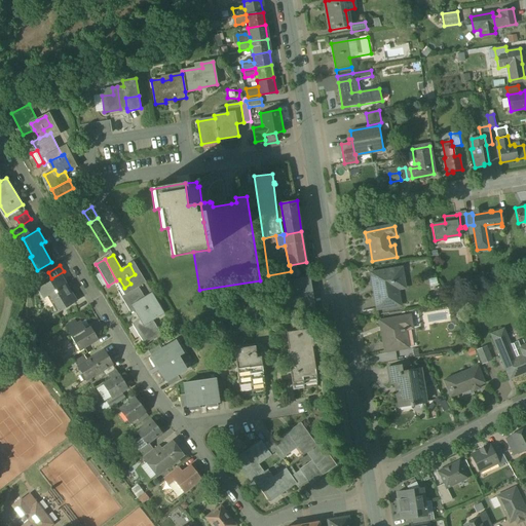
[(401,268),(372,273),(374,284),(376,284),(377,290),(374,291),(377,309),(399,306),(398,296),(396,296),(393,285),(404,283),(401,268)]
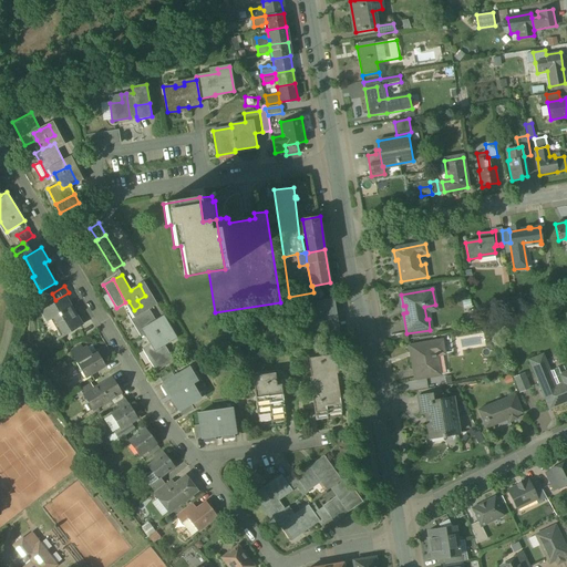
[(333,298),(312,302),(316,323),(318,323),(320,333),(339,330),(333,298)]
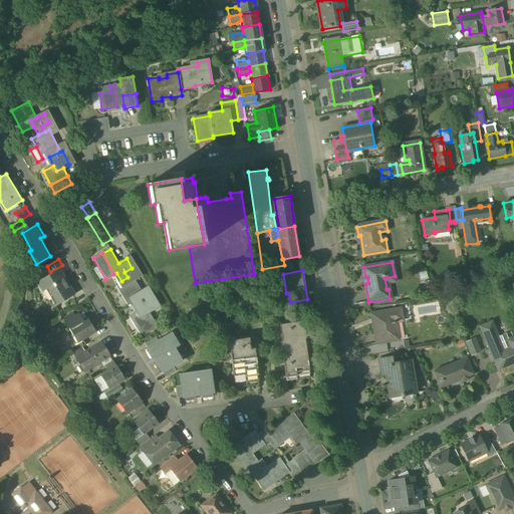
[(61,279),(56,271),(47,277),(45,275),(38,279),(40,281),(37,283),(43,292),(48,288),(54,298),(51,300),(55,306),(73,295),(62,279),(61,279)]
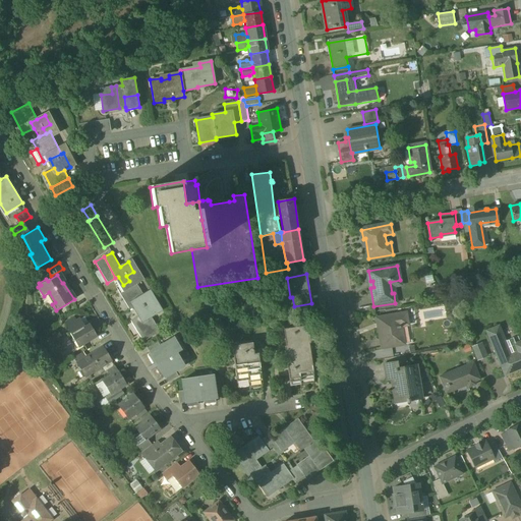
[(136,306),(147,299),(133,279),(129,281),(123,285),(117,289),(129,310),(136,306)]
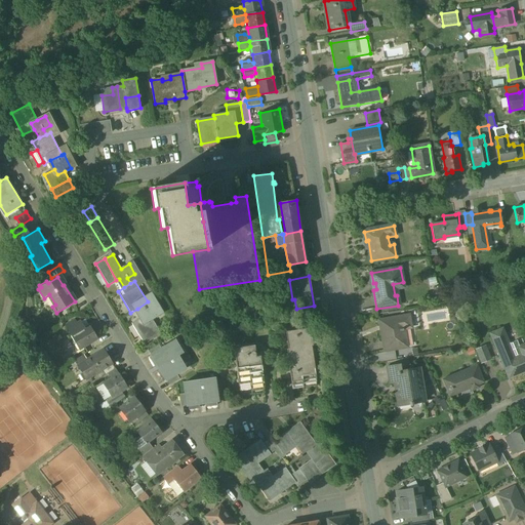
[(148,301),(137,309),(143,317),(145,322),(152,319),(158,315),(150,300),(148,301)]
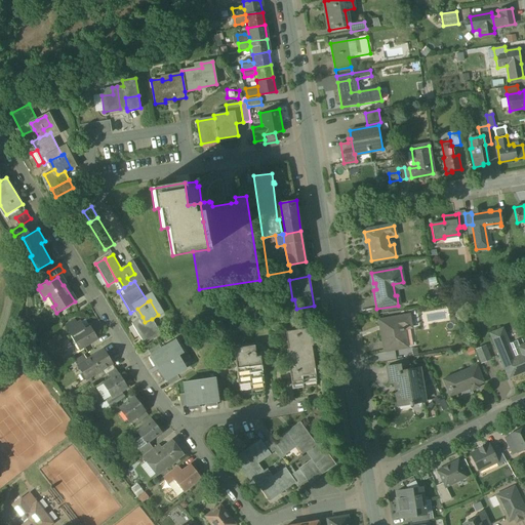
[(409,315),(379,320),(381,334),(382,334),(386,351),(407,348),(404,329),(411,328),(409,315)]
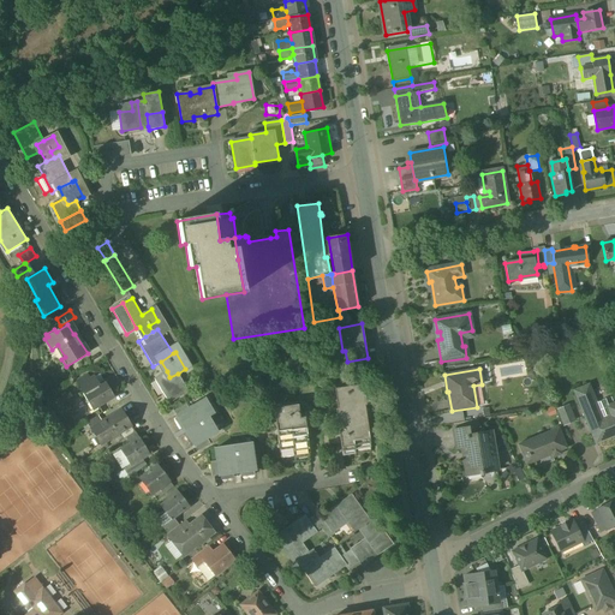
[(169,377),(167,371),(154,380),(169,405),(189,393),(178,374),(169,377)]
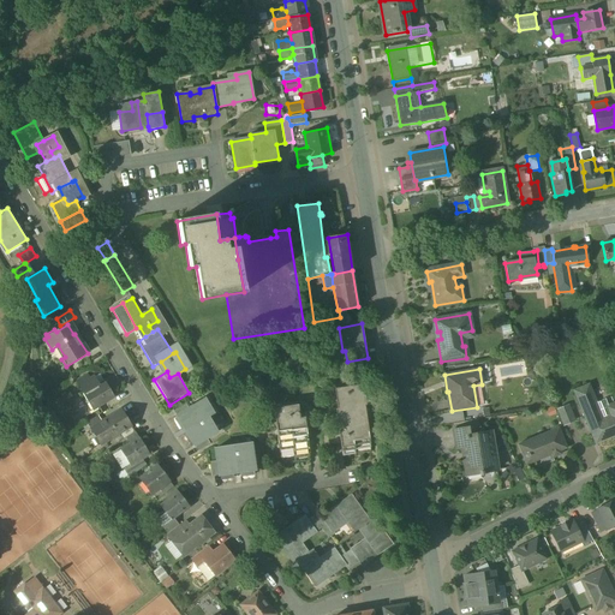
[(106,381),(100,384),(99,382),(97,383),(95,377),(95,376),(90,380),(88,375),(77,382),(78,383),(83,392),(83,393),(84,394),(83,394),(88,401),(89,402),(88,402),(89,404),(90,406),(95,404),(97,407),(114,398),(114,396),(115,395),(112,389),(111,390),(106,381)]
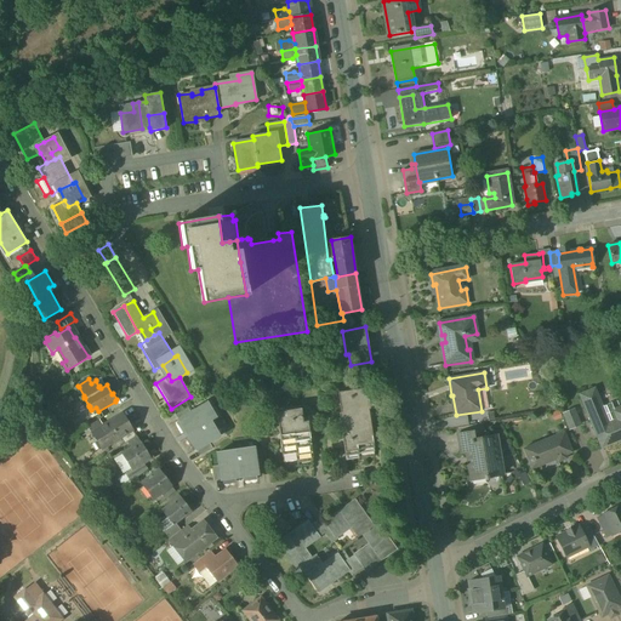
[(370,388),(336,393),(339,412),(337,412),(346,460),(375,456),(366,410),(374,409),(370,388)]
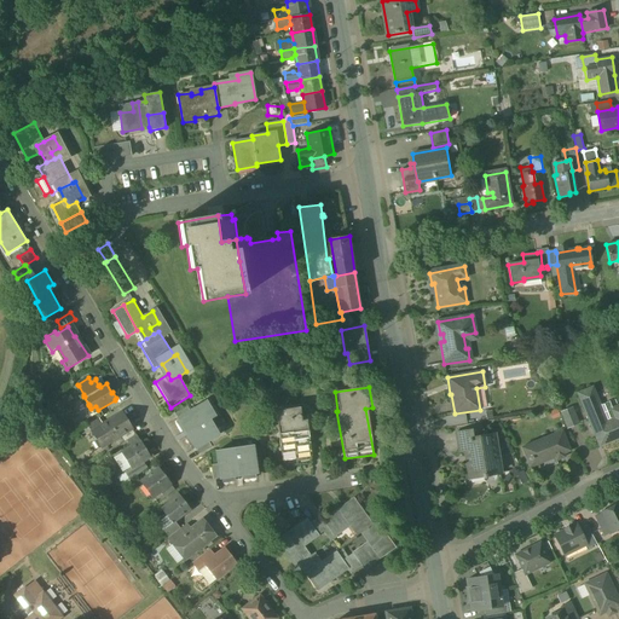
[(618,406),(612,410),(608,404),(609,403),(608,403),(607,403),(599,406),(594,393),(593,388),(588,391),(579,394),(600,446),(618,438),(618,406)]
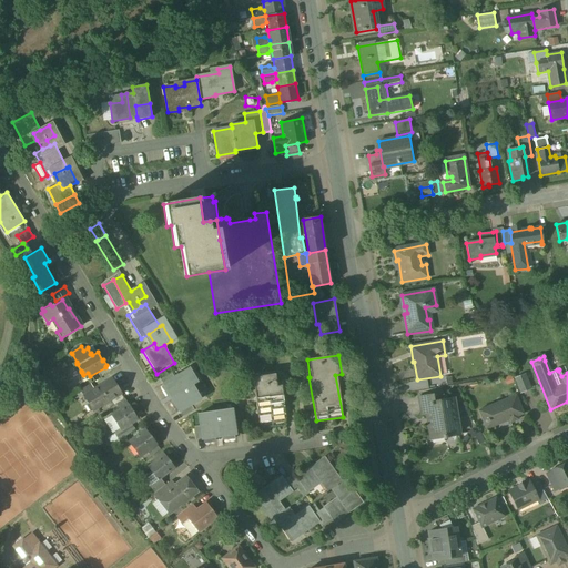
[(163,384),(180,412),(180,411),(192,404),(201,399),(192,385),(198,382),(190,368),(175,377),(163,384)]
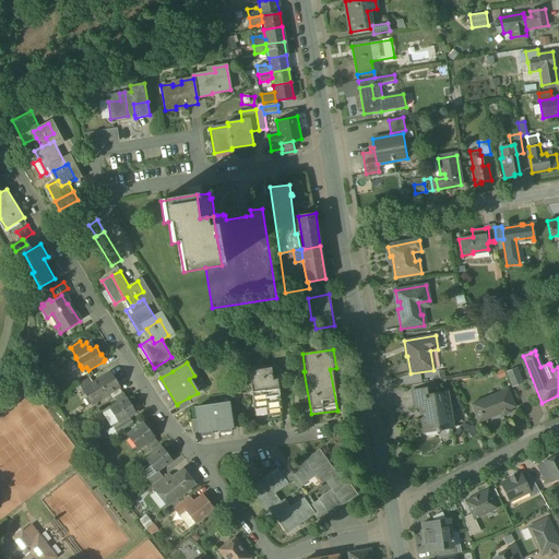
[(169,366),(157,372),(161,378),(173,371),(169,366)]
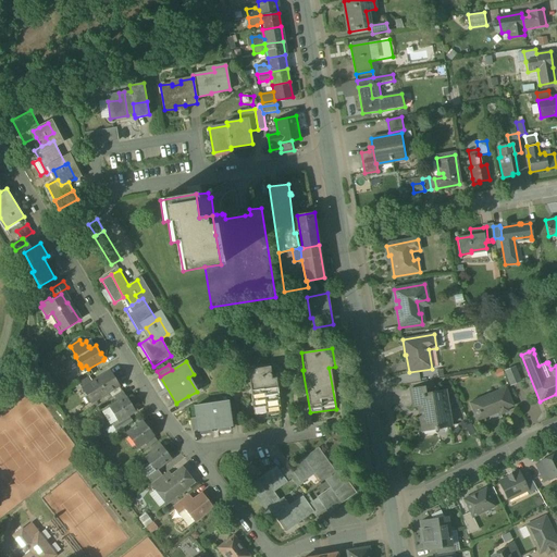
[(515,367),(505,371),(511,385),(521,382),(515,367)]
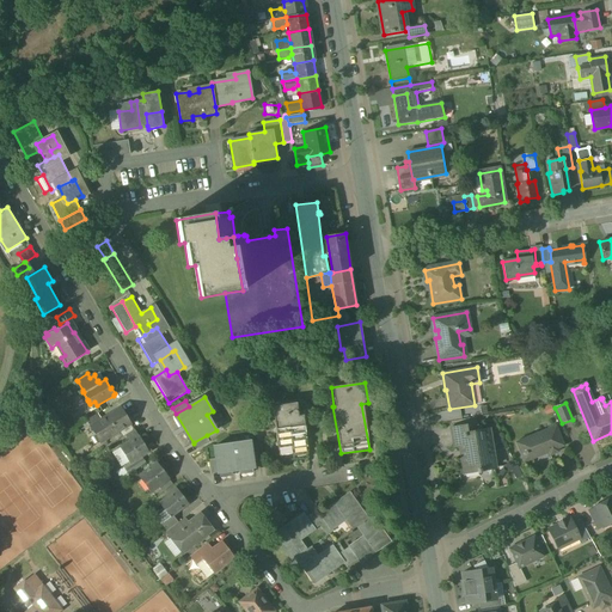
[(287,405),(277,407),(279,411),(273,412),(280,463),(308,459),(303,416),(298,417),(297,409),(288,410),(287,405)]
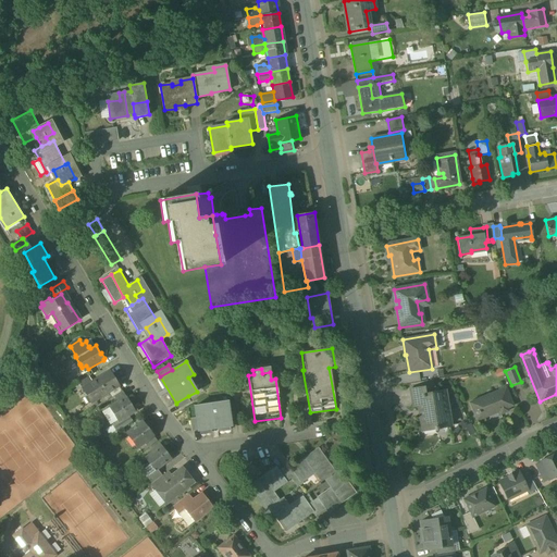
[(91,383),(81,390),(89,404),(108,393),(119,386),(110,372),(91,383)]
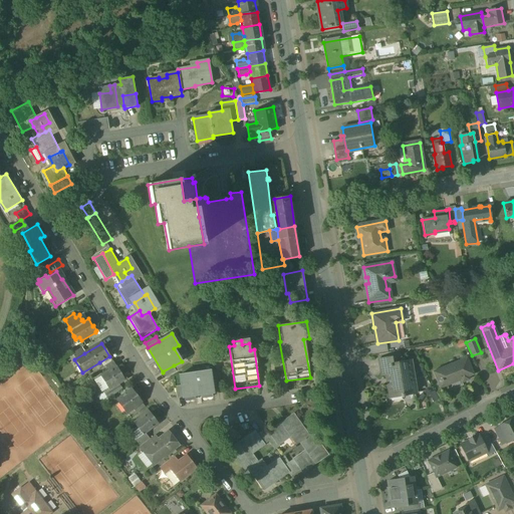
[(84,353),(81,347),(71,353),(74,359),(84,353)]
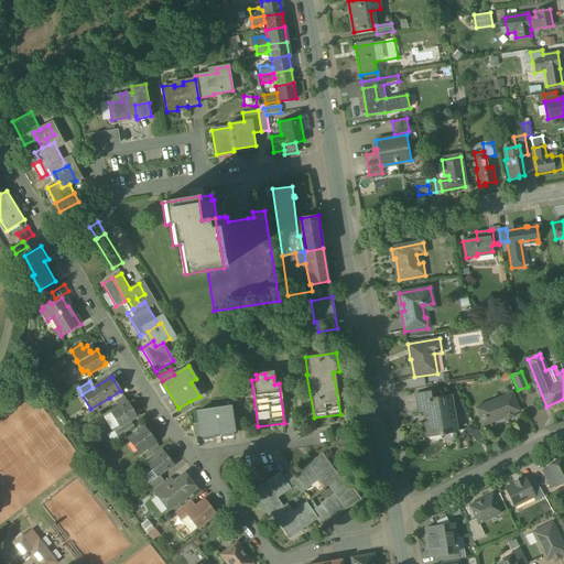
[(120,391),(109,398),(112,403),(123,397),(120,391)]
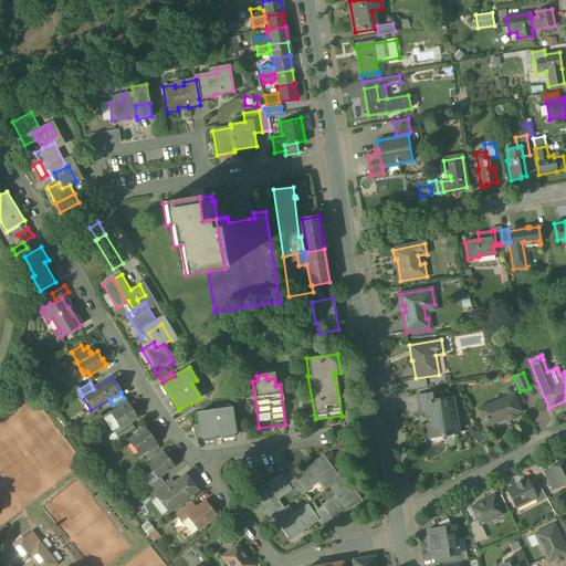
[(431,395),(418,397),(420,412),(427,412),(433,410),(432,401),(431,395)]
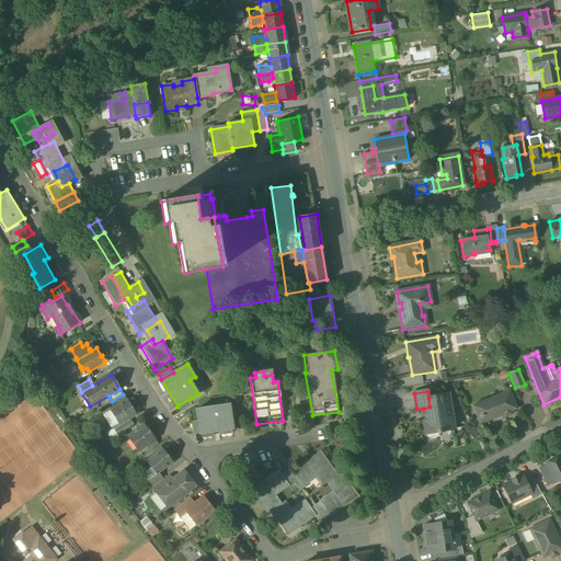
[(516,409),(510,391),(503,393),(511,412),(516,409)]
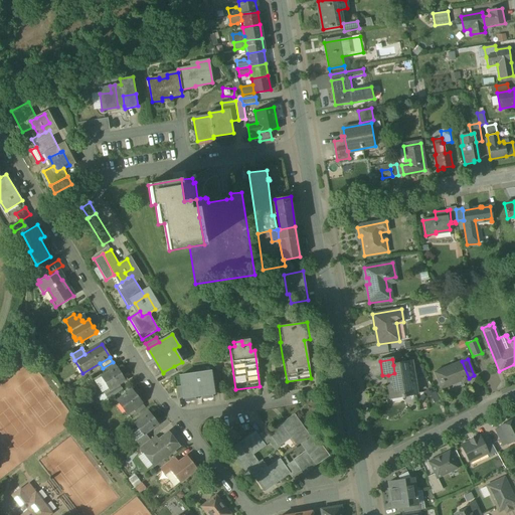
[(462,361),(436,372),(442,388),(462,380),(463,383),(470,380),(469,378),(462,361)]
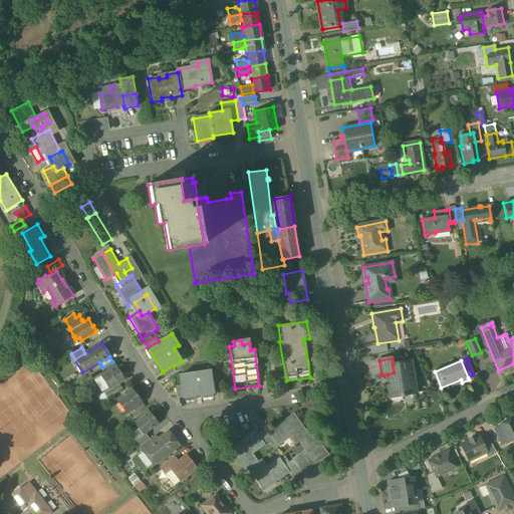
[(410,361),(393,364),(394,372),(388,374),(391,397),(401,395),(402,398),(405,397),(404,395),(415,393),(410,361)]
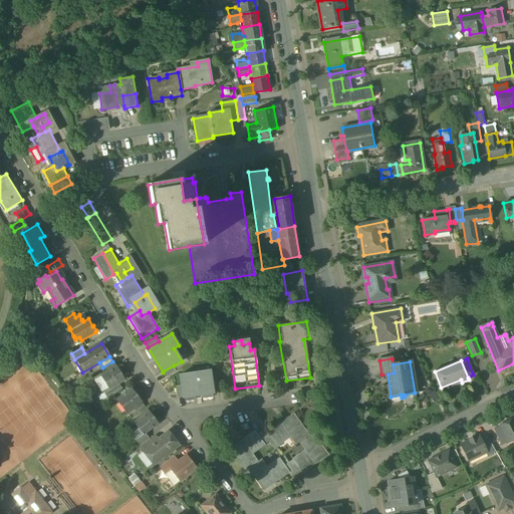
[(114,363),(109,366),(111,369),(100,375),(109,390),(118,383),(122,381),(126,378),(122,373),(121,374),(114,363)]
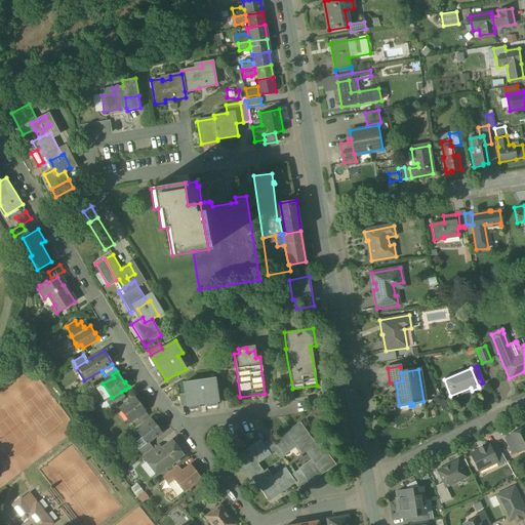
[(177,373),(166,379),(169,386),(180,378),(177,373)]
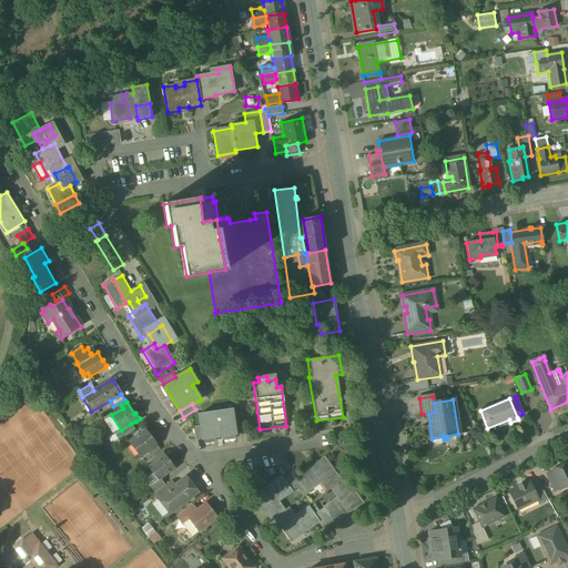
[(232,409),(199,414),(200,426),(202,438),(202,439),(216,437),(222,436),(235,434),(234,421),(232,409)]
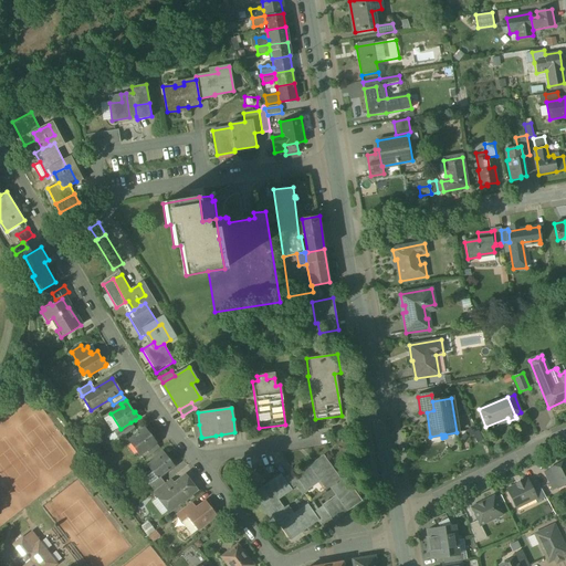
[(121,429),(115,432),(119,440),(135,428),(130,422),(121,429)]
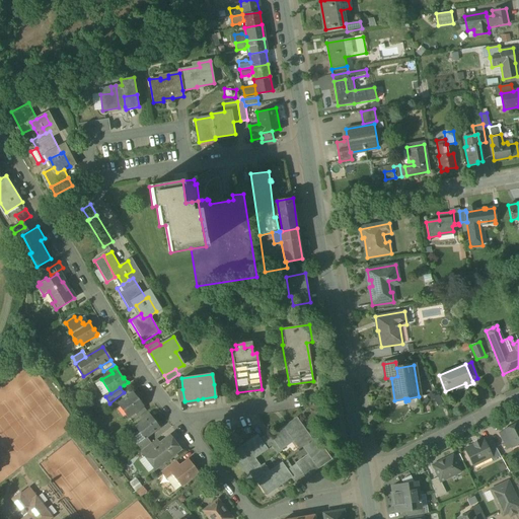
[(138,396),(135,396),(133,394),(118,405),(120,409),(116,411),(123,419),(126,416),(127,419),(142,406),(140,403),(141,403),(141,400),(138,396)]
